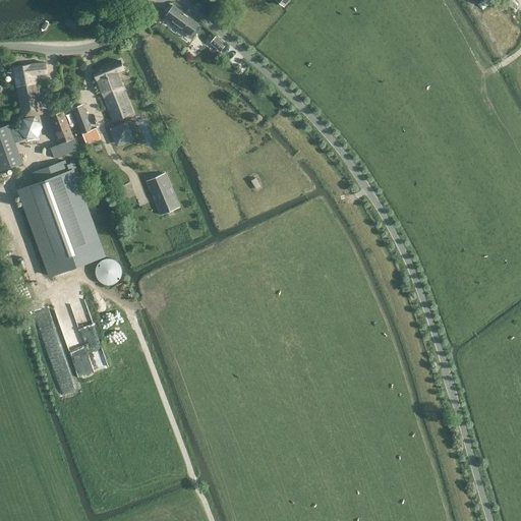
[(174,5),(166,16),(171,20),(166,27),(188,44),(195,36),(191,33),(198,23),(174,5)]
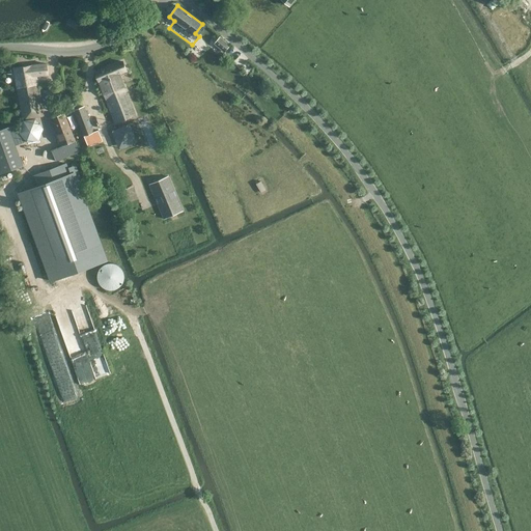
[(230,46),(220,37),(215,44),(224,52),(230,46)]
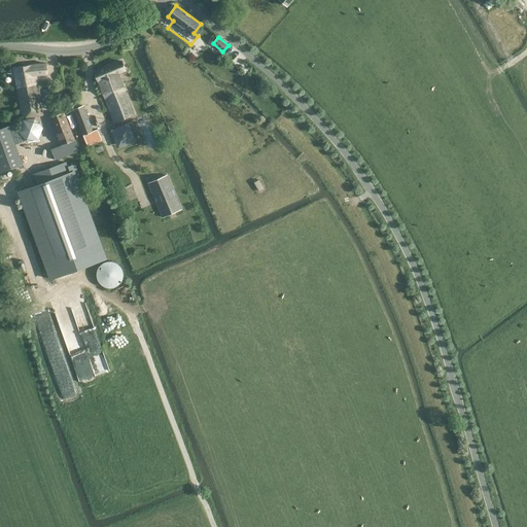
[(118,73),(126,70),(121,62),(95,72),(115,121),(135,114),(118,73)]
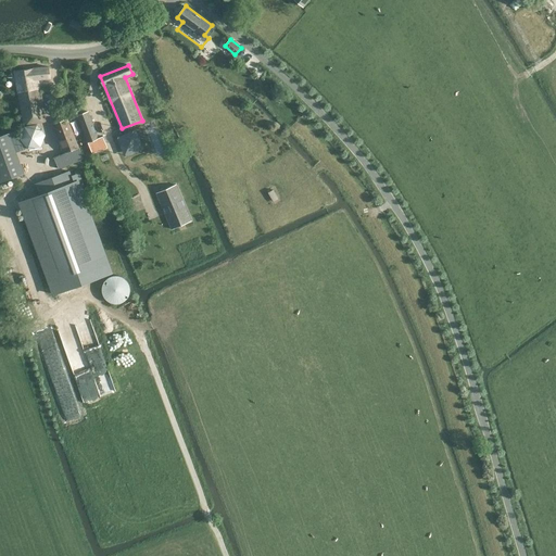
[(39,79),(50,78),(49,67),(14,72),(24,125),(46,121),(39,79)]
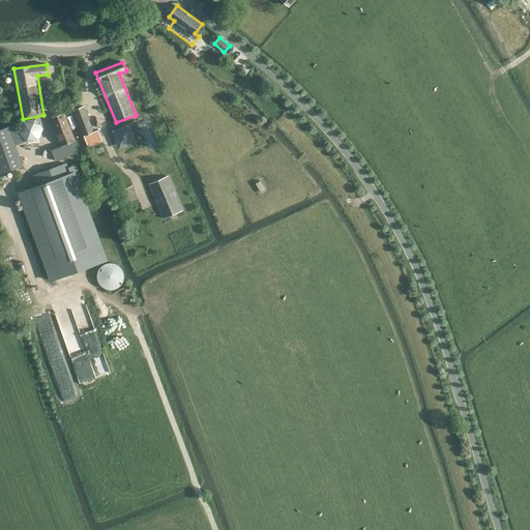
[(84,106),(75,110),(84,136),(94,131),(84,106)]
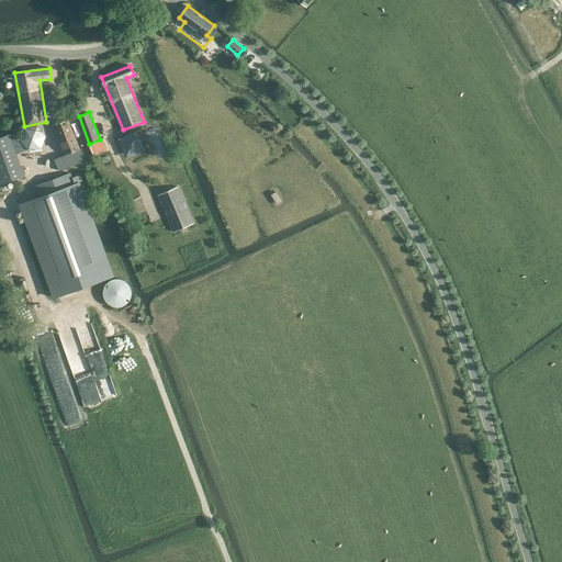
[(65,165),(83,157),(68,121),(55,125),(66,155),(62,156),(65,165)]
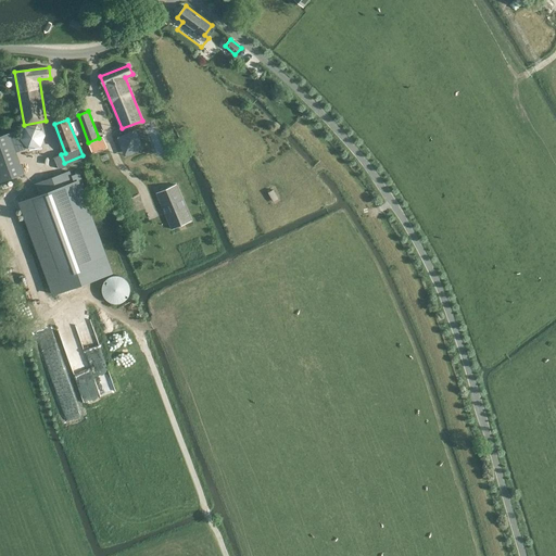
[(156,119),(146,122),(155,156),(166,154),(156,119)]
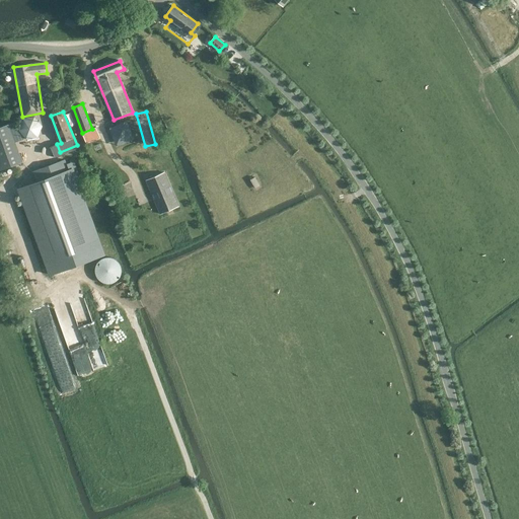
[(118,145),(135,138),(128,120),(109,127),(118,145)]
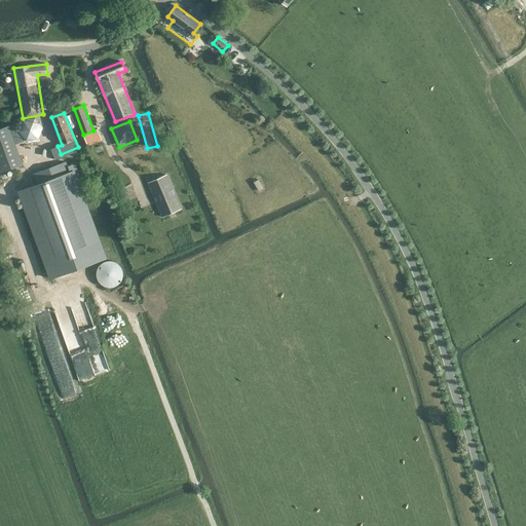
[(0,128),(0,172),(23,164),(8,125),(0,128)]
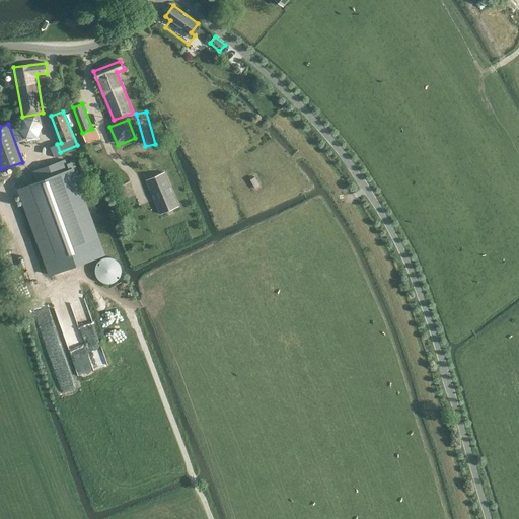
[(92,129),(82,133),(86,143),(100,137),(96,127),(92,129)]
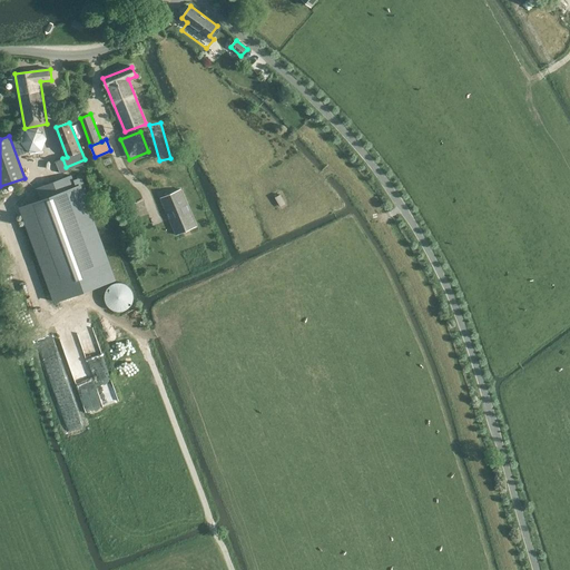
[(21,207),(57,301),(114,279),(85,202),(89,199),(84,185),(86,184),(84,177),(74,180),(71,176),(41,187),(46,198),(21,207)]
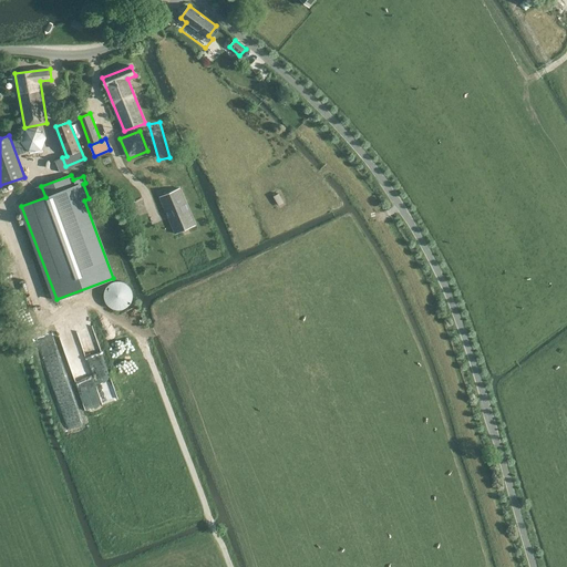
[(175,234),(195,225),(179,188),(160,196),(175,234)]
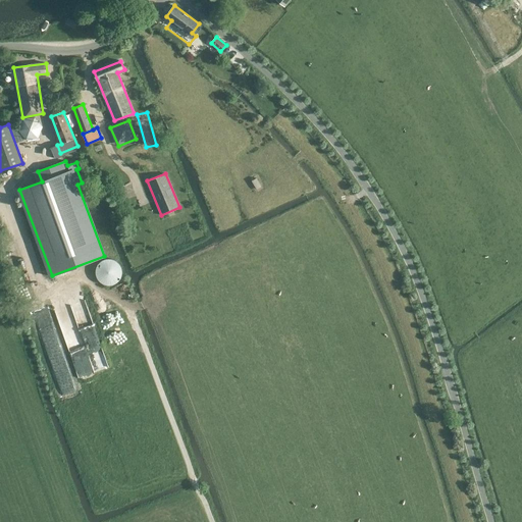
[(121,274),(121,273),(121,272),(121,271),(121,270),(121,269),(120,269),(120,268),(120,267),(119,266),(118,265),(117,264),(116,263),(115,263),(115,262),(114,262),(113,262),(112,261),(111,261),(110,261),(109,261),(108,261),(107,261),(106,262),(105,262),(104,262),(104,263),(103,263),(102,263),(102,264),(101,264),(101,265),(100,265),(100,266),(99,267),(99,268),(98,269),(98,270),(98,271),(97,272),(97,273),(97,274),(98,275),(98,276),(98,277),(98,278),(99,278),(99,279),(99,280),(100,280),(100,281),(101,281),(101,282),(102,282),(103,283),(104,284),(105,284),(106,284),(106,285),(107,285),(108,285),(109,285),(110,285),(111,285),(112,285),(113,284),(114,284),(115,284),(115,283),(116,283),(117,283),(117,282),(118,282),(118,281),(119,281),(119,280),(120,279),(120,278),(121,277),(121,276),(121,275),(121,274)]
